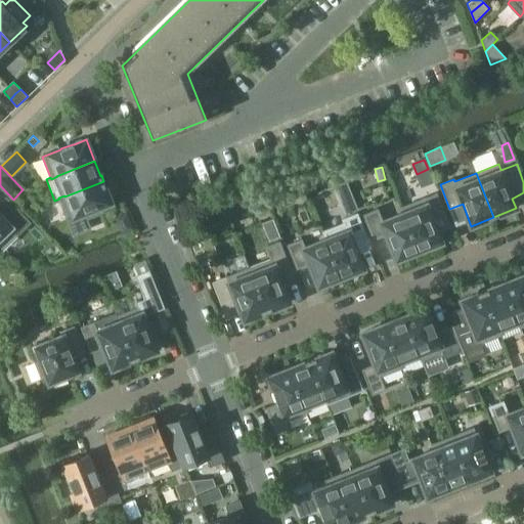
[(64,197),(59,199),(68,220),(74,235),(91,228),(87,218),(102,212),(100,207),(112,203),(105,186),(103,181),(64,197)]
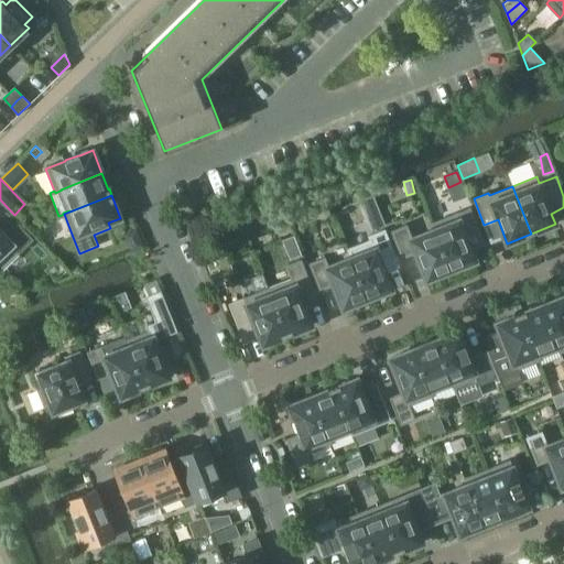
[(435,229),(451,270),(475,261),(470,250),(485,245),(470,207),(433,221),(433,223),(432,224),(434,229),(435,229)]
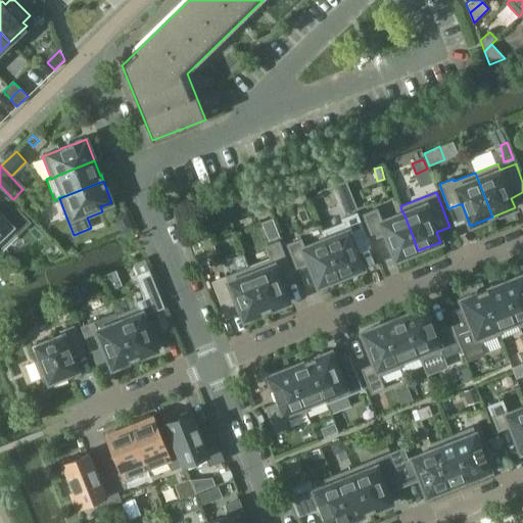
[(0,245),(13,232),(14,231),(14,232),(17,234),(30,222),(6,197),(0,202),(0,245)]
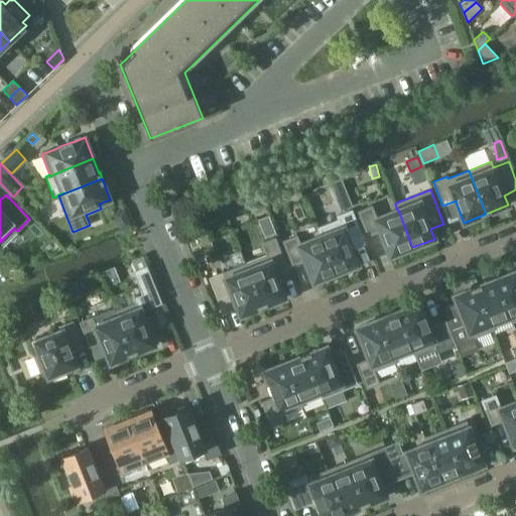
[(353,206),(349,196),(337,201),(341,211),(353,206)]
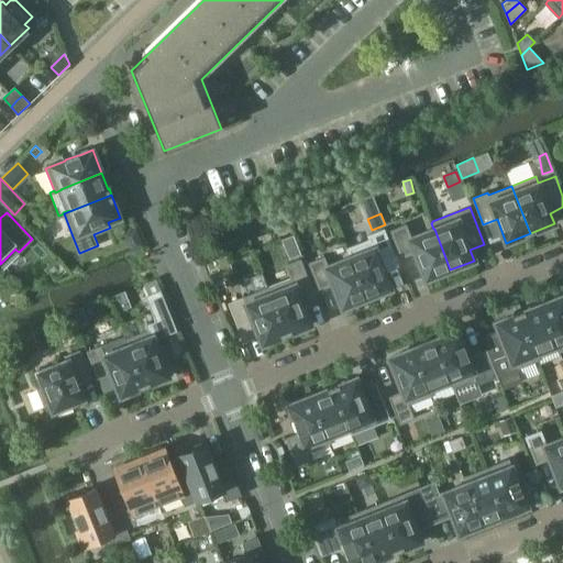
[(434,229),(433,229),(412,238),(407,224),(390,231),(401,257),(415,252),(426,279),(450,269),(434,229)]
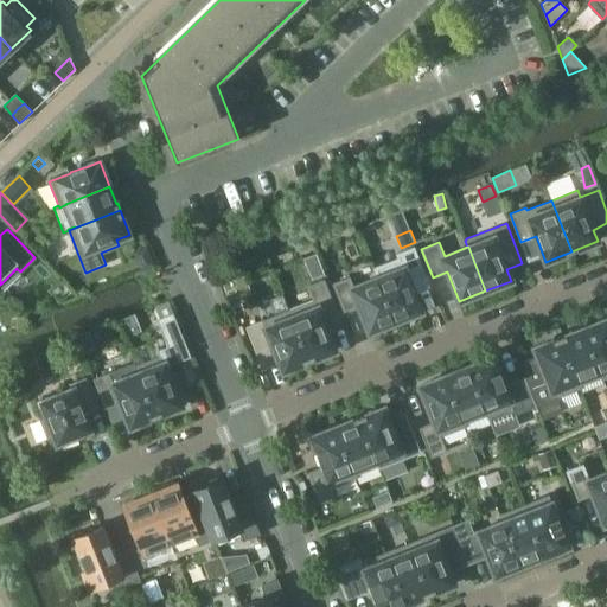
[(378,278),(395,321),(421,311),(414,293),(428,287),(413,247),(396,254),(398,260),(375,269),(378,278)]
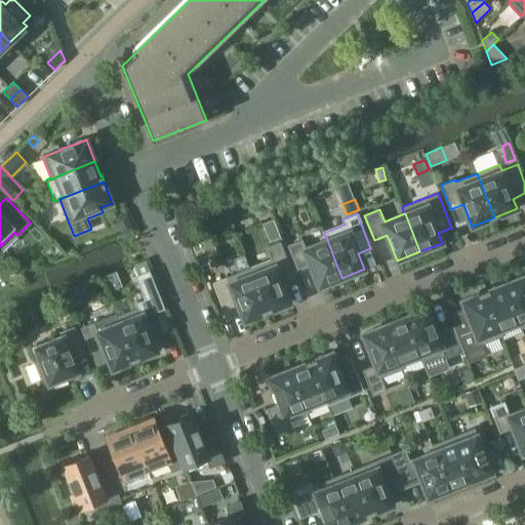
[(234,225),(237,234),(244,231),(240,221),(234,225)]
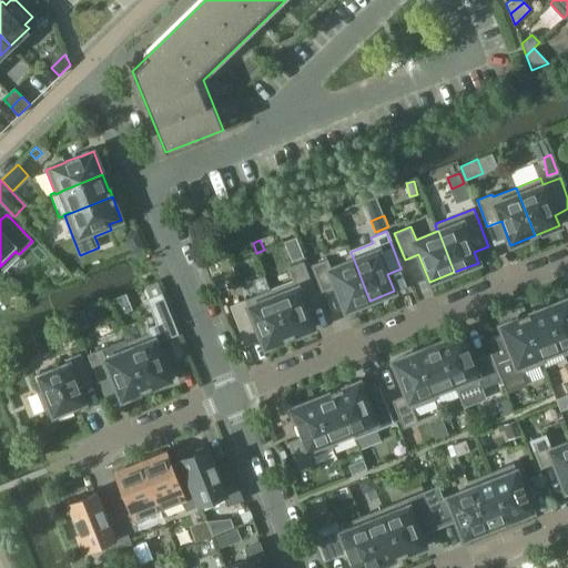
[(369,301),(354,260),(332,269),(327,259),(312,265),(323,292),(336,287),(345,311),(369,301)]
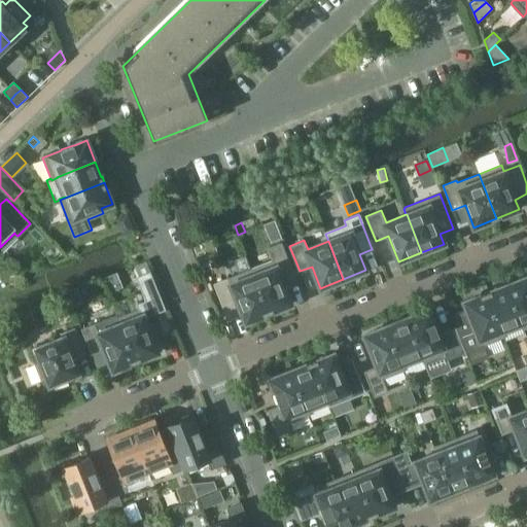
[(272,260),(251,270),(269,314),(274,312),(274,311),(291,305),(281,279),(293,274),(281,243),(268,248),(272,260)]
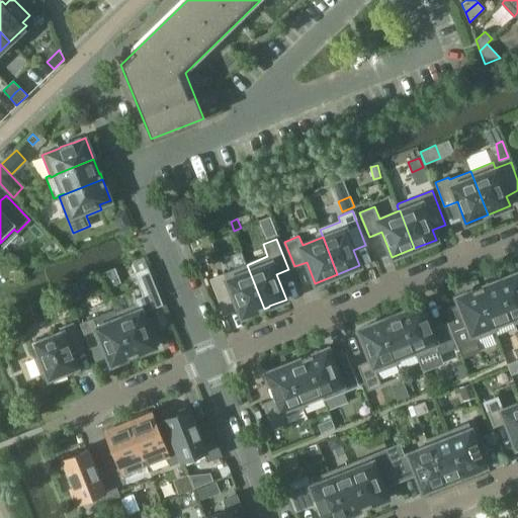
[(199,246),(192,249),(195,256),(202,253),(199,246)]
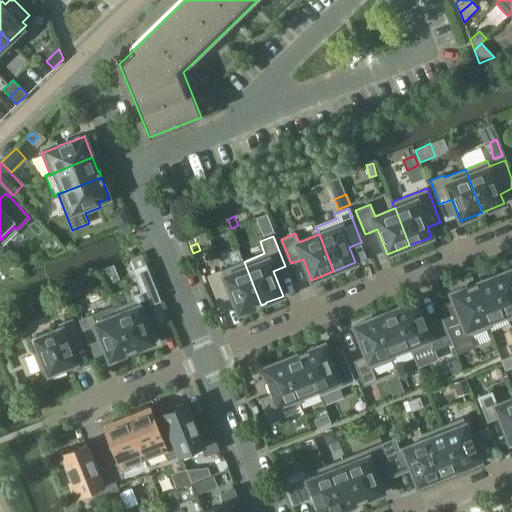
[(255,307),(261,305),(244,262),(222,270),(208,276),(222,311),(235,305),(239,313),(255,307)]
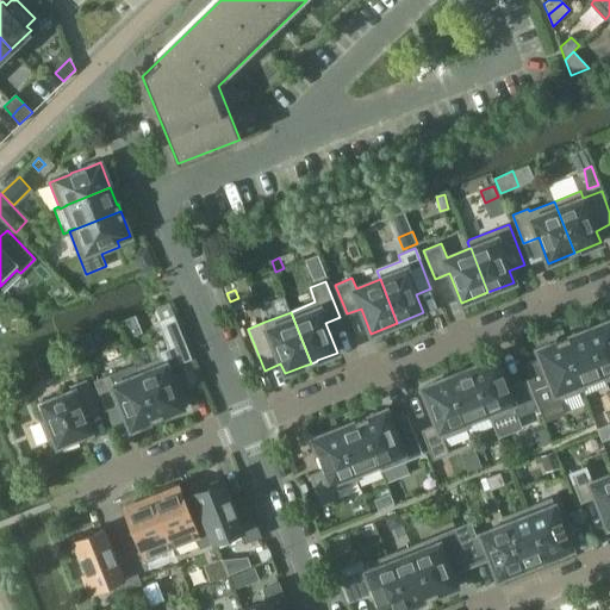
[(185,343),(174,315),(159,321),(169,348),(169,349),(185,343)]
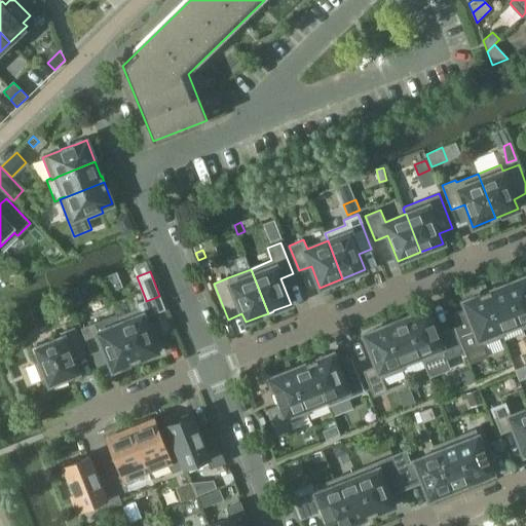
[(525,275),(505,285),(523,329),(525,327),(525,275)]
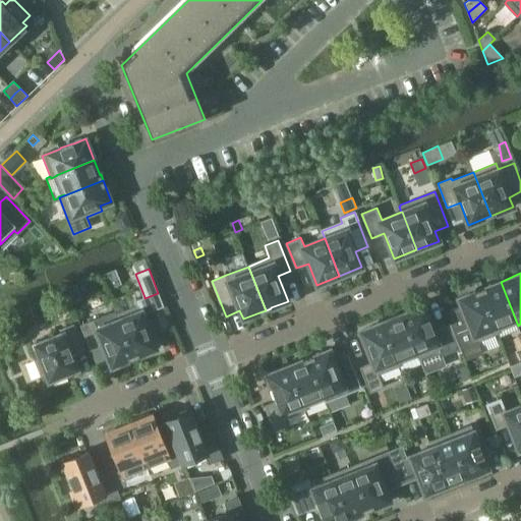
[(485,287),(479,290),(497,333),(499,333),(501,337),(519,330),(518,326),(501,282),(485,288),(485,287)]
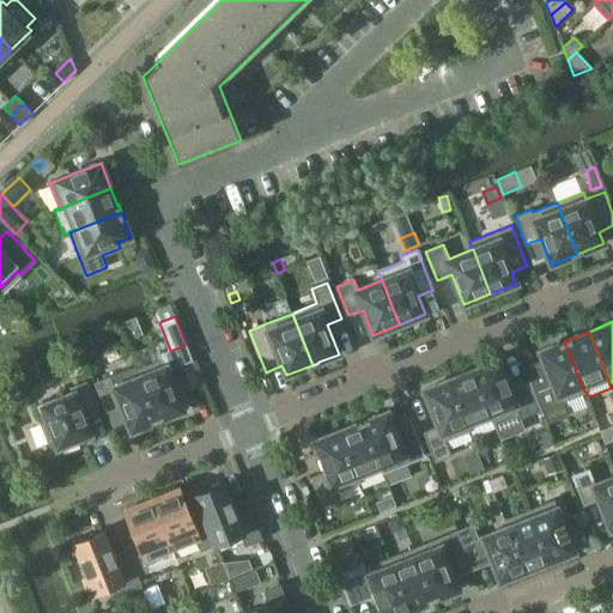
[(528,364),(525,365),(532,381),(542,410),(547,422),(568,414),(562,401),(584,392),(564,341),(558,344),(540,351),(542,358),(528,364)]
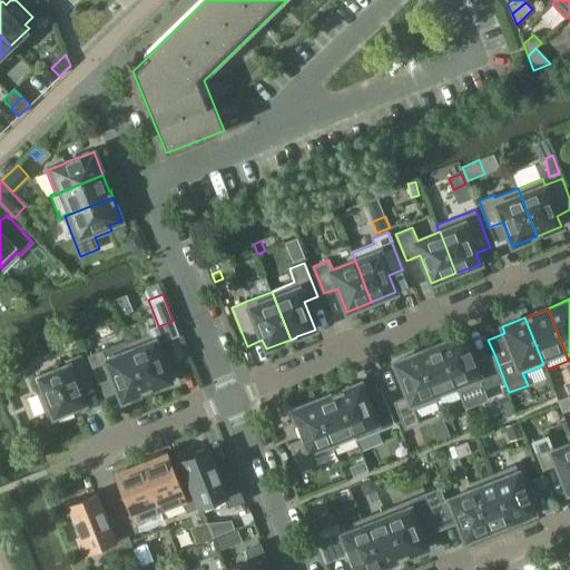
[(150,334),(127,343),(130,350),(146,392),(153,389),(170,381),(166,369),(172,366),(165,350),(159,352),(155,342),(177,333),(173,321),(158,326),(158,325),(148,328),(150,334)]
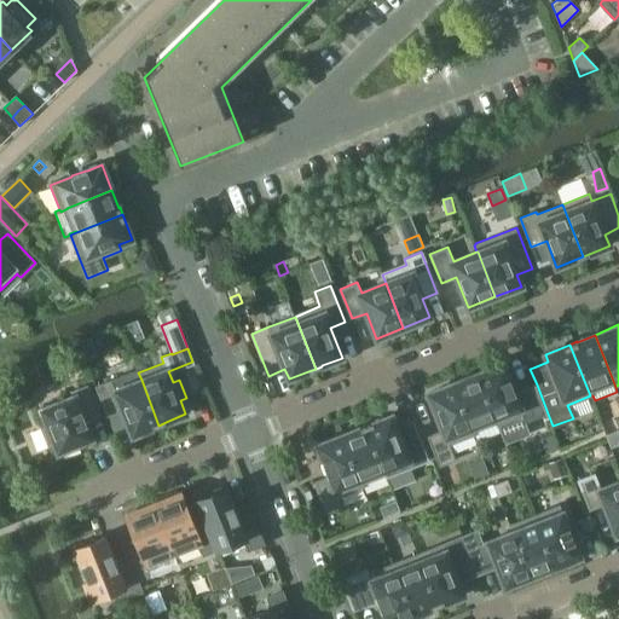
[(84,366),(77,352),(65,357),(70,370),(84,366)]
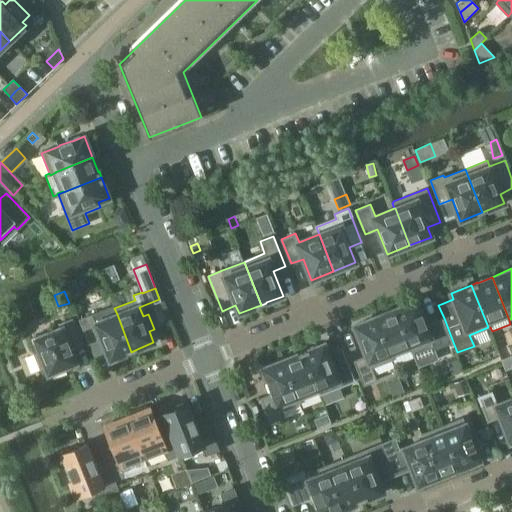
[(416,301),(395,309),(410,346),(412,352),(431,344),(434,350),(453,342),(444,318),(425,326),(416,301)]
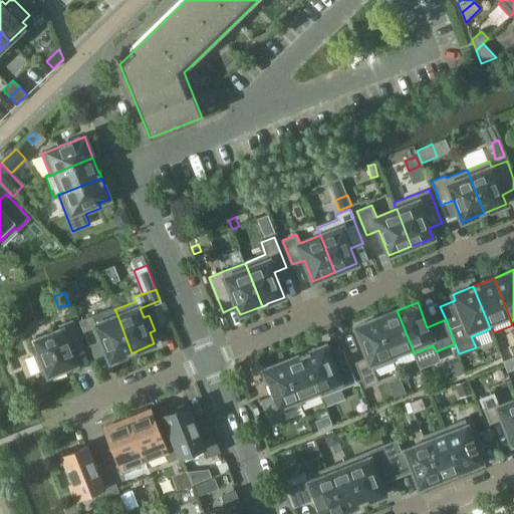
[(92,315),(79,320),(89,344),(101,340),(110,361),(126,354),(127,355),(132,353),(117,315),(114,309),(113,307),(92,315)]
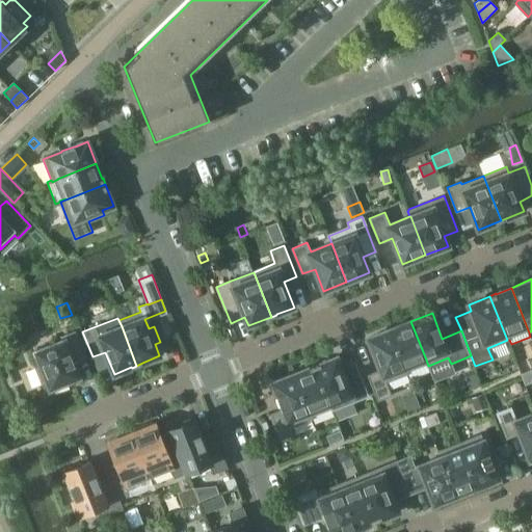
[(405,368),(426,360),(410,321),(390,329),(405,368)]
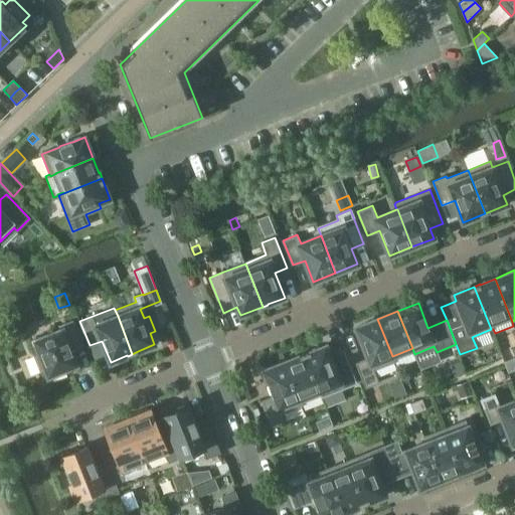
[(394,361),(392,356),(377,319),(356,327),(368,358),(356,363),(365,387),(378,382),(373,370),(394,361)]
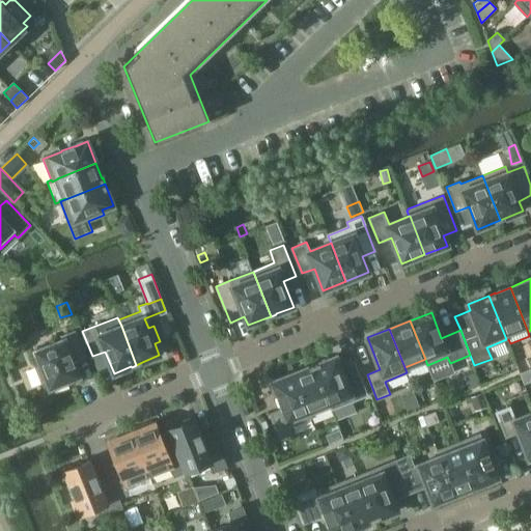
[(75,331),(61,336),(63,340),(35,352),(40,365),(35,367),(42,384),(47,382),(50,388),(52,387),(54,390),(68,384),(67,381),(79,376),(74,364),(75,364),(74,362),(85,357),(75,331)]
